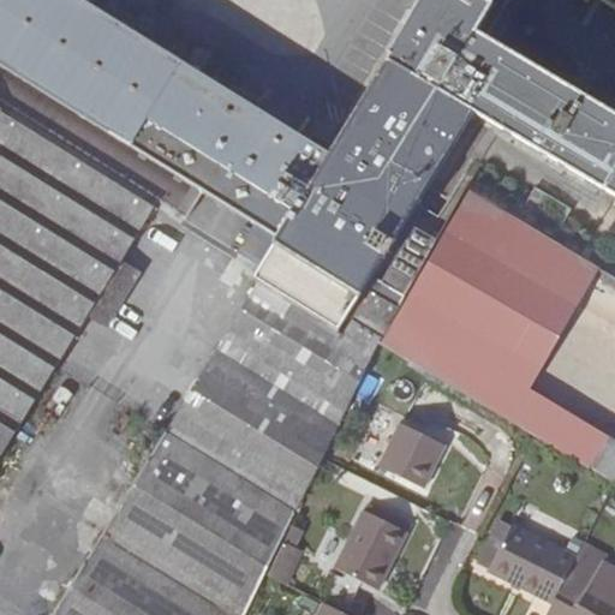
[(83,0),(0,0),(0,100),(160,199),(159,202),(187,218),(204,192),(257,108),(83,0)]
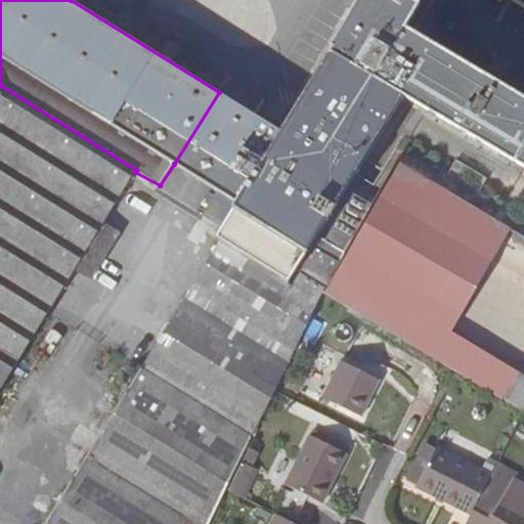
[(0,0),(0,390),(76,268),(103,222),(135,172),(136,170),(0,85),(0,0)]
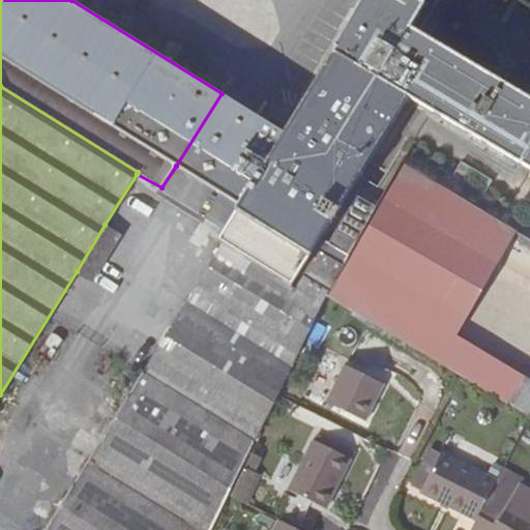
[(226,243),(327,301),(330,295),(388,193),(360,176),(408,96),(529,169),(529,96),(422,33),(440,0),(362,0),(334,47),(337,49),(286,133),(265,120),(221,194),(240,206),(226,230),(219,240),(226,243)]
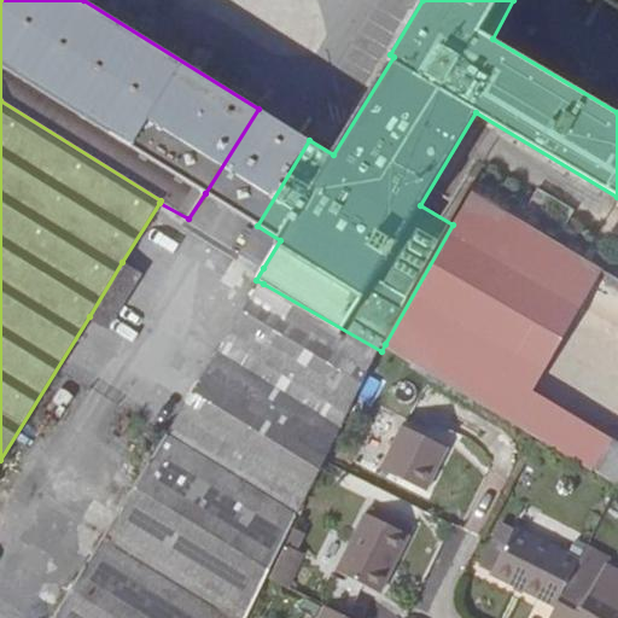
[(257,226),(309,140),(258,109),(205,193),(257,226)]
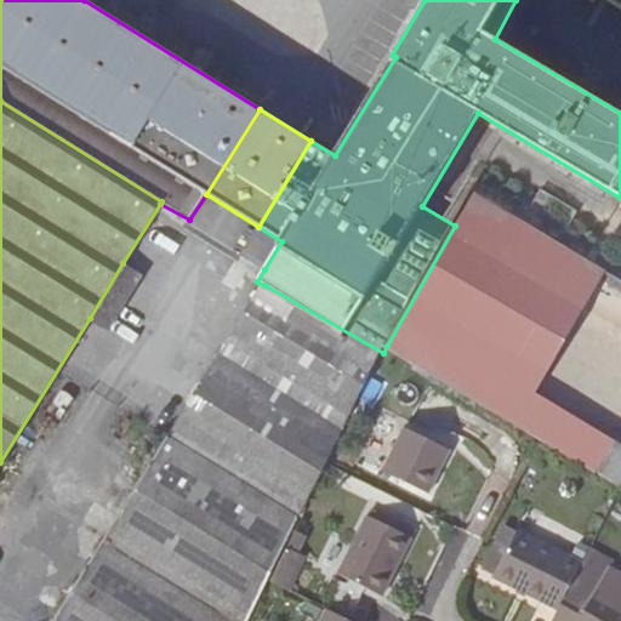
[(541,189),(522,221),(558,243),(576,211),(541,189)]
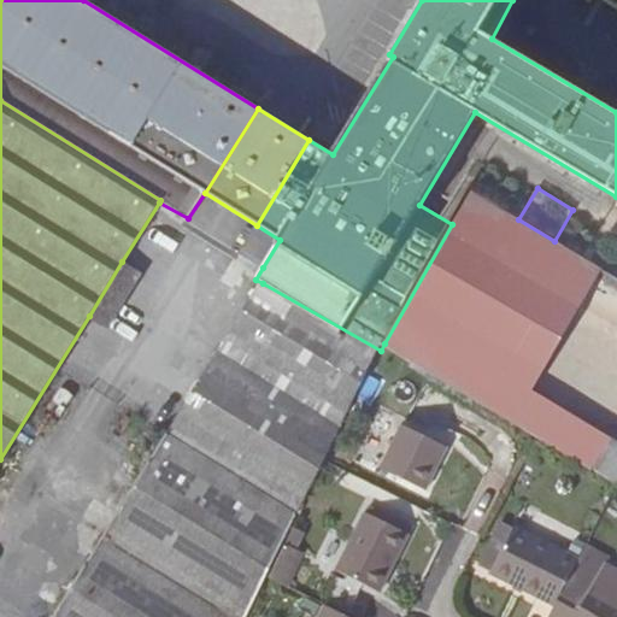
[(532,432),(616,483),(616,444),(526,392),(597,266),(554,241),(518,219),(471,191),(452,224),(385,344),(532,432)]
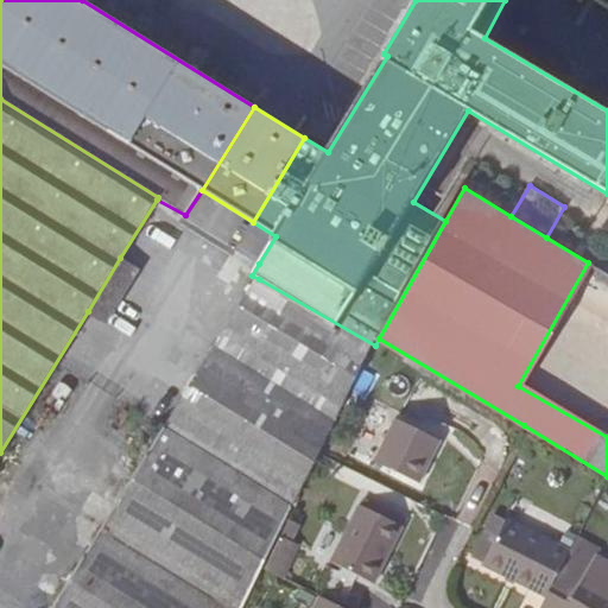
[(276,236),(253,222),(235,249),(259,264),(276,236)]
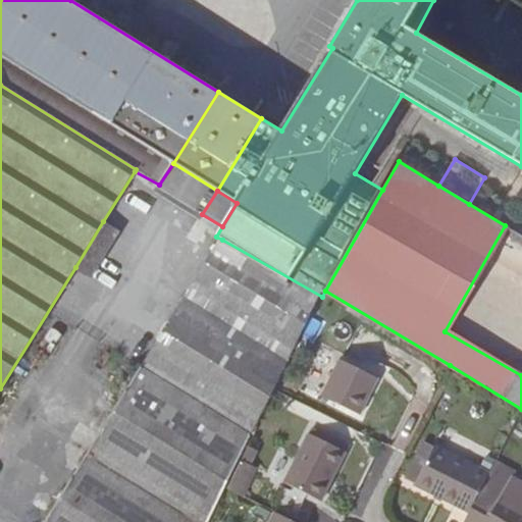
[(91,276),(118,231),(103,221),(75,267),(91,276)]
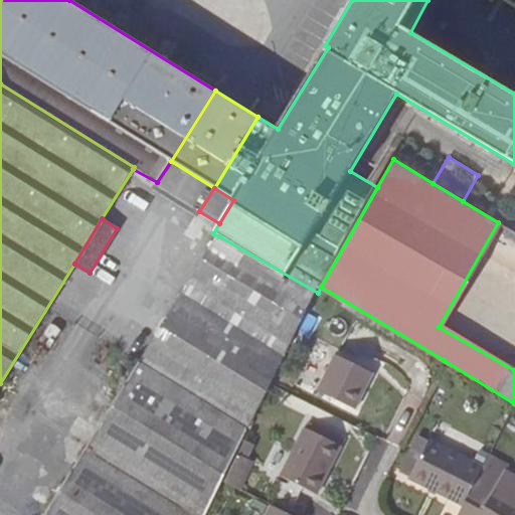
[(141,360),(250,425),(272,384),(318,293),(219,236),(141,360)]
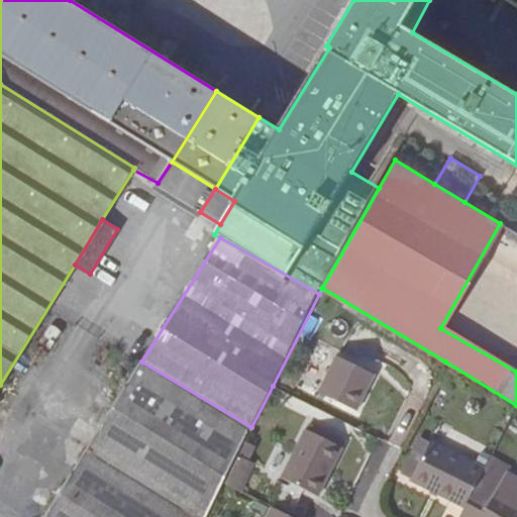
[(376,374),(337,354),(318,392),(356,411),(376,374)]
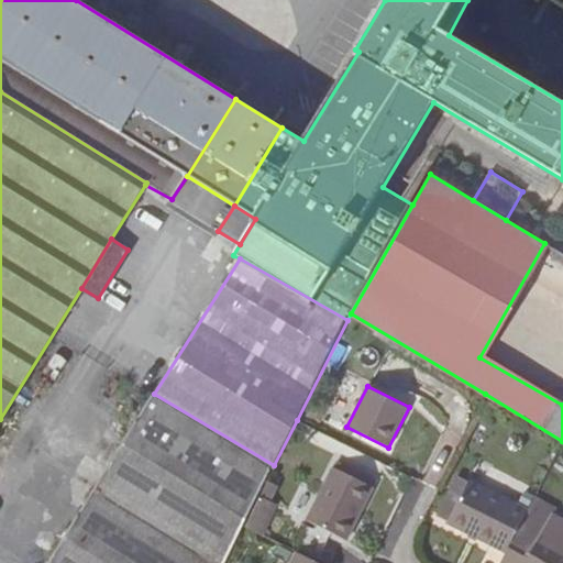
[(50,562),(225,562),(274,465),(154,394),(153,394),(50,562)]
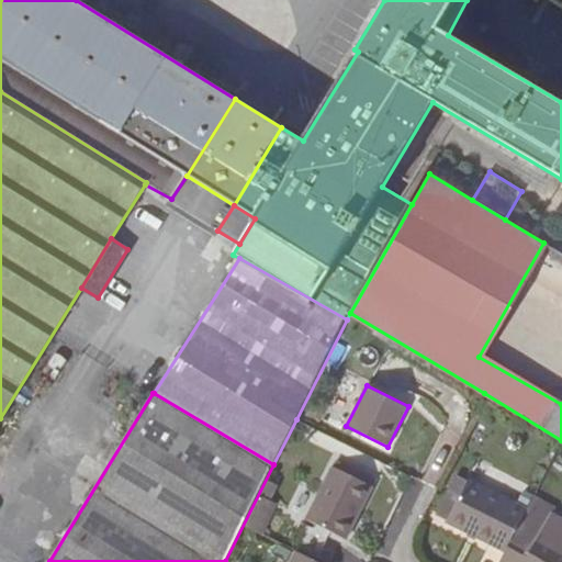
[(346,539),(372,486),(334,467),(306,519),(330,531),(346,539)]
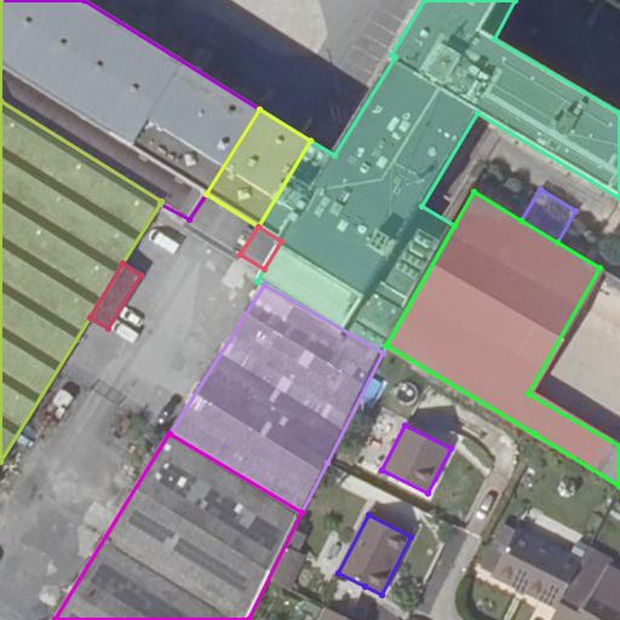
[(493,574),(517,530),(504,523),(481,568),(493,574)]
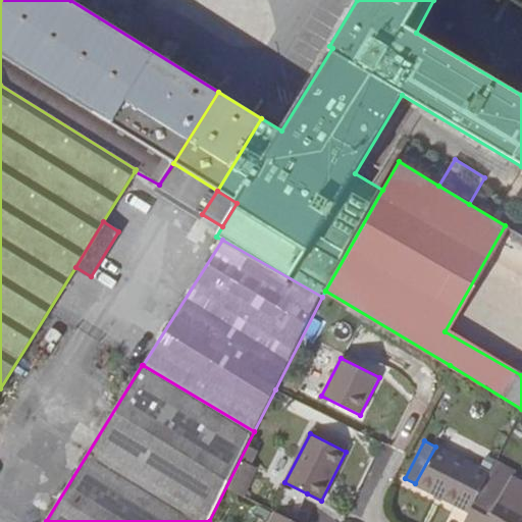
[(470,513),(490,473),(436,445),(435,447),(415,483),(470,513)]
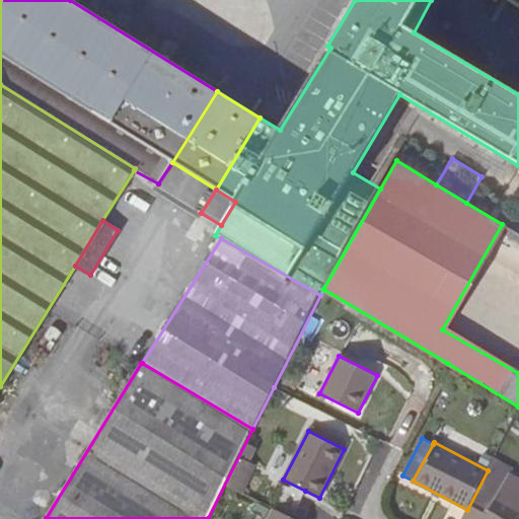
[(248,461),(254,447),(248,443),(241,457),(248,461)]
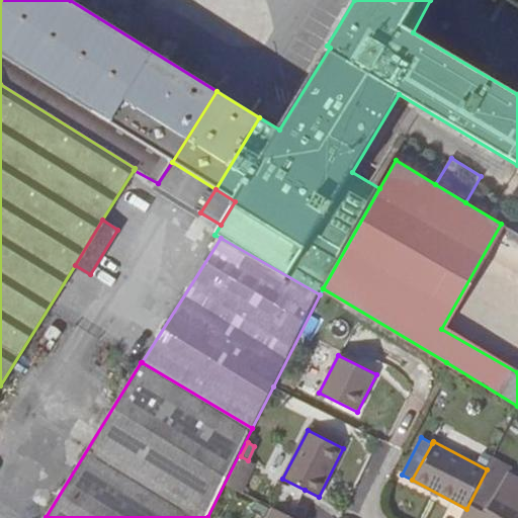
[(246,471),(251,461),(248,460),(241,456),(236,465),(246,471)]
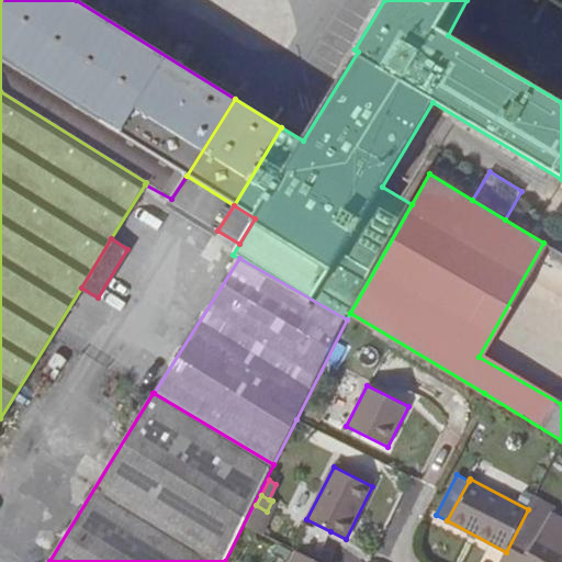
[(531,503),(552,515),(557,508),(535,496),(531,503)]
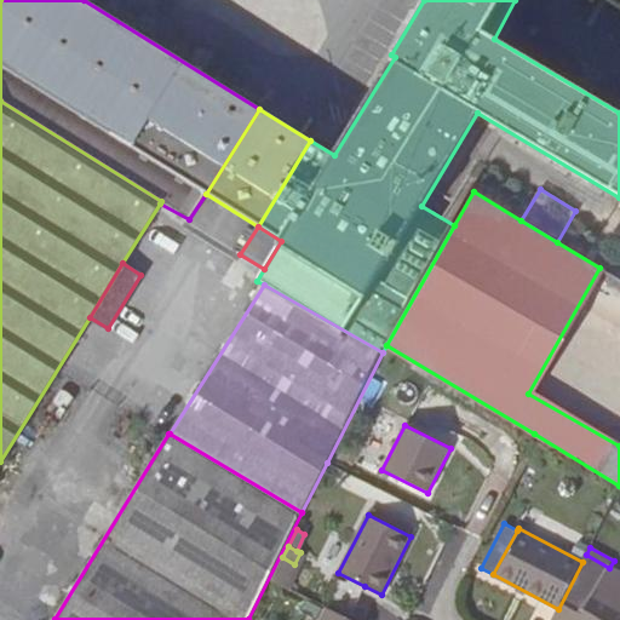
[(619,619),(619,573),(609,568),(586,555),(583,562),(558,609),(552,619),(551,619),(619,619)]
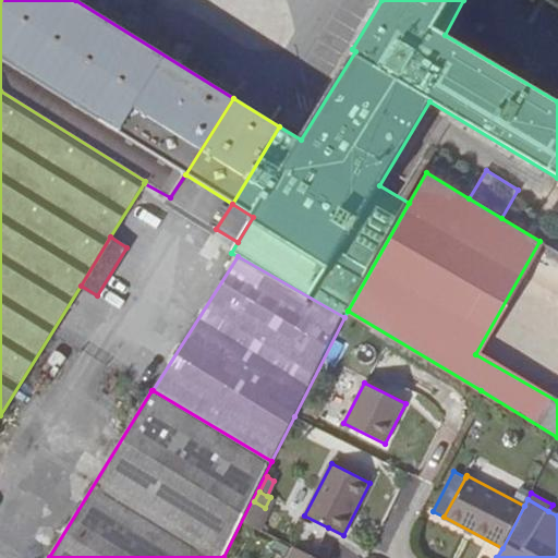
[(259,529),(269,510),(265,508),(254,501),(243,521),(259,529)]
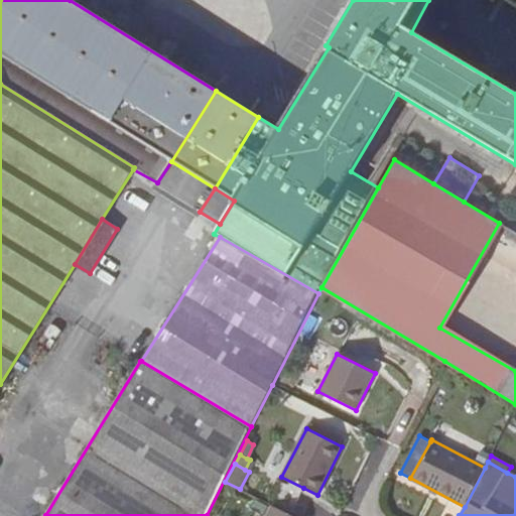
[(293,513),(303,488),(281,477),(281,478),(272,502),(293,513)]
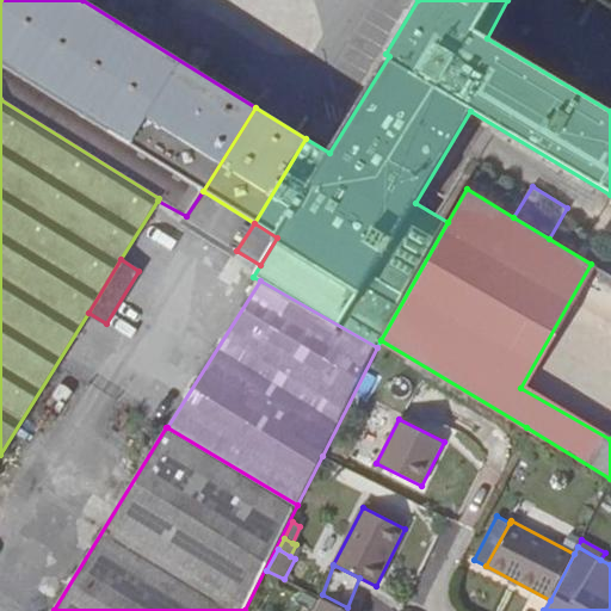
[(346,610),(323,599),(316,610),(346,610)]
